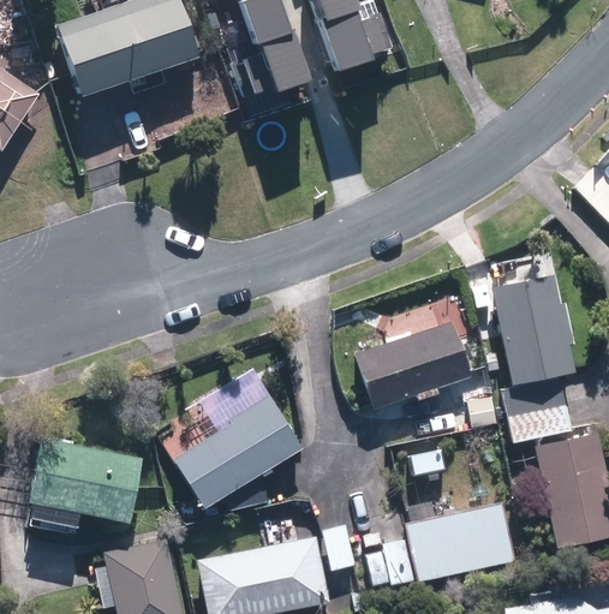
[(197,57),(177,0),(115,0),(118,5),(54,28),(79,97),(197,57)]
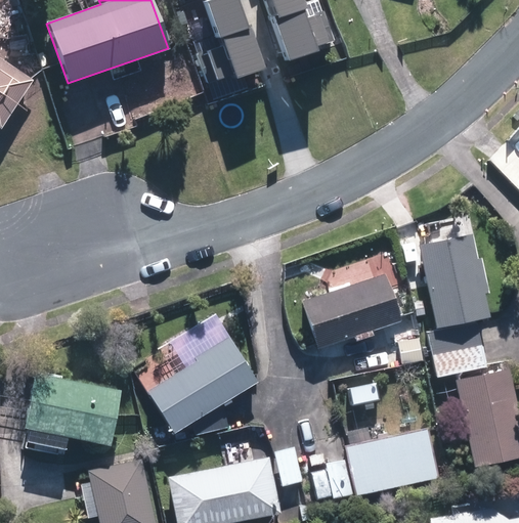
[(220,0),(244,66),(292,49),(273,0),(220,0)]
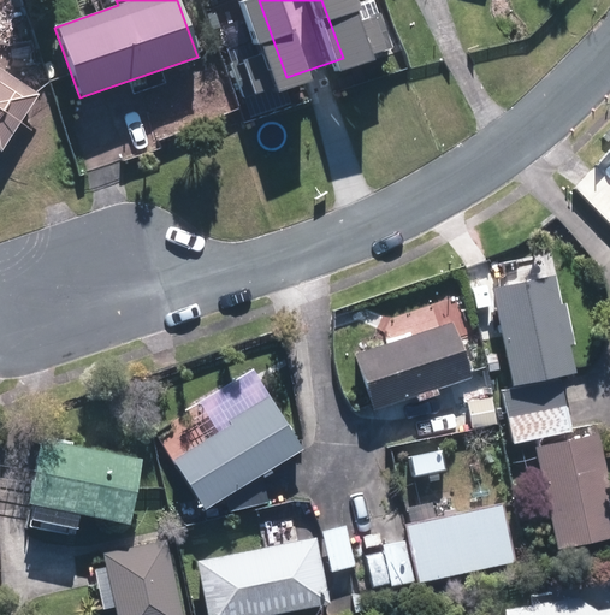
[(321,0),(343,58),(398,39),(384,0),(321,0)]
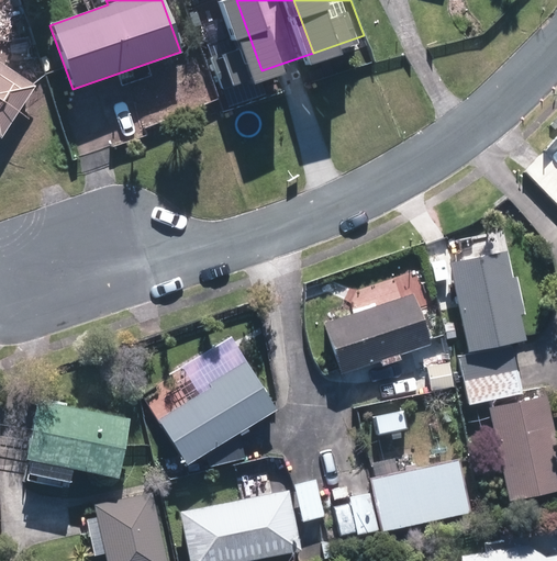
[(33,79),(0,57),(0,123),(2,125),(33,79)]
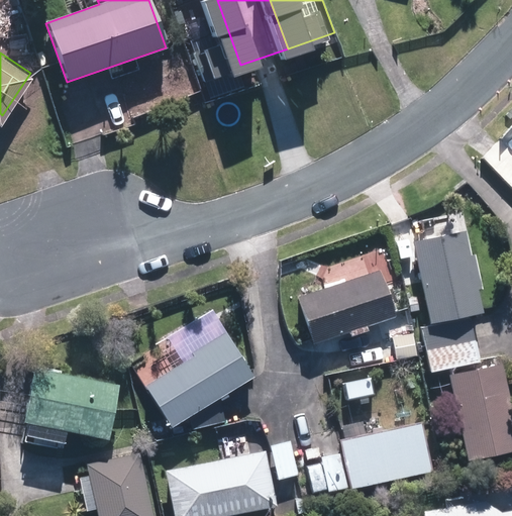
[(428,323),(421,324),(431,370),(481,359),(472,316),(485,314),(470,231),(414,241),(428,323)]
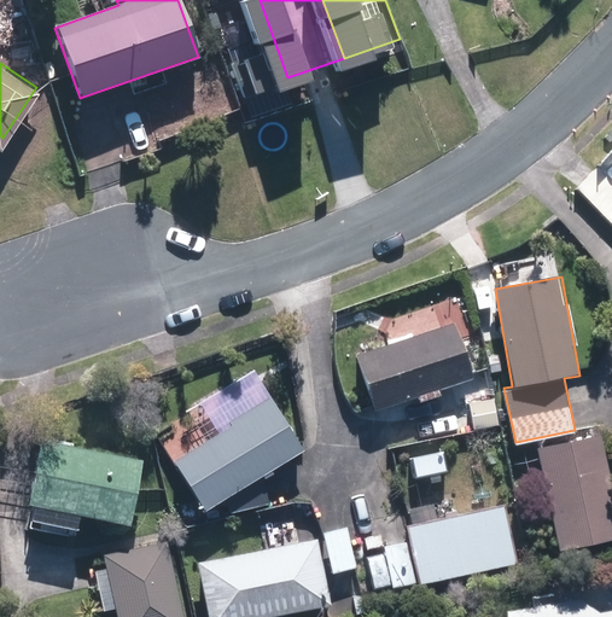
[(473,379),(454,321),(355,355),(374,413),(473,379)]
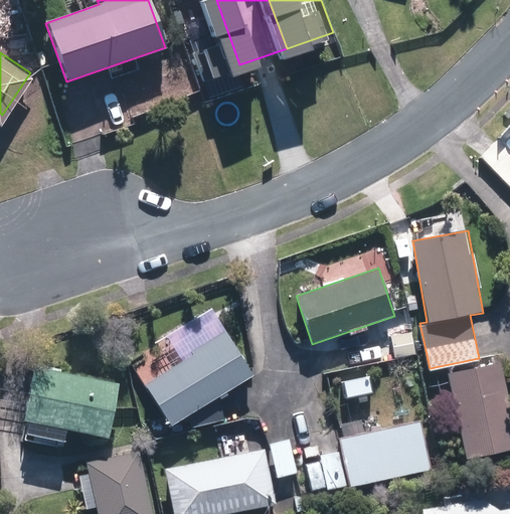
[(211,308),(158,341),(173,365),(144,383),(171,426),(255,374),(234,344),(226,331),(211,308)]
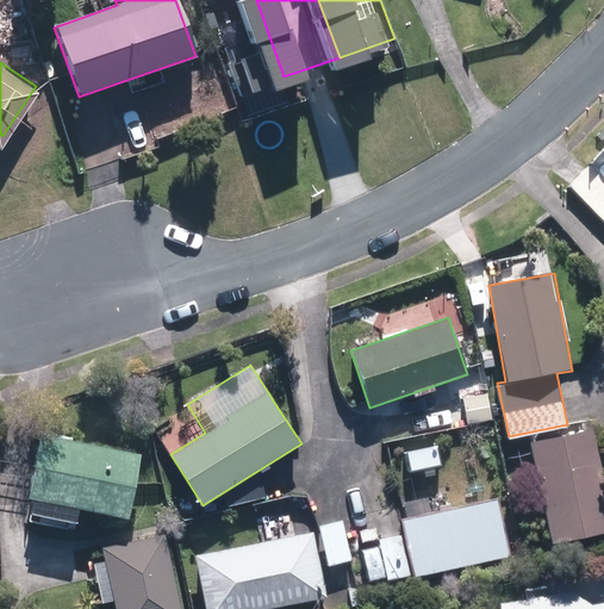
[(603,463),(595,427),(529,443),(554,547),(603,534),(603,463)]
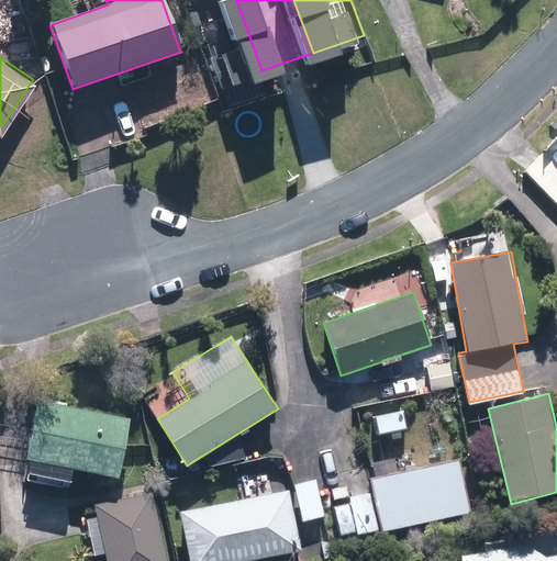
[(129,418),(39,400),(26,460),(117,479),(129,418)]
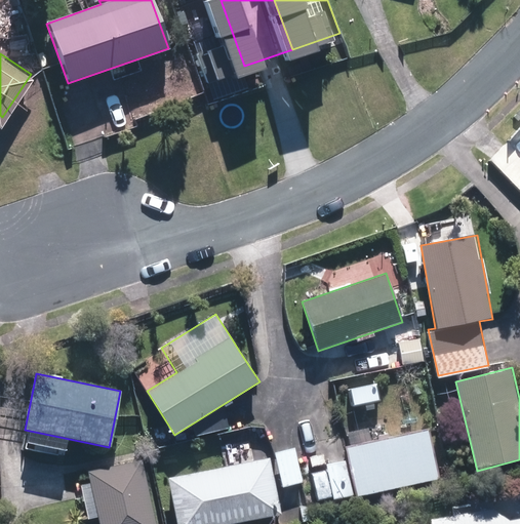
[(380,383),(349,388),(352,406),(383,401),(380,383)]
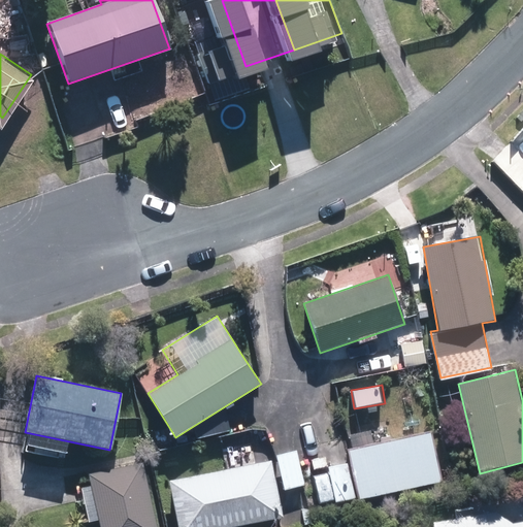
[(442,481),(430,431),(348,450),(359,499),(442,481)]
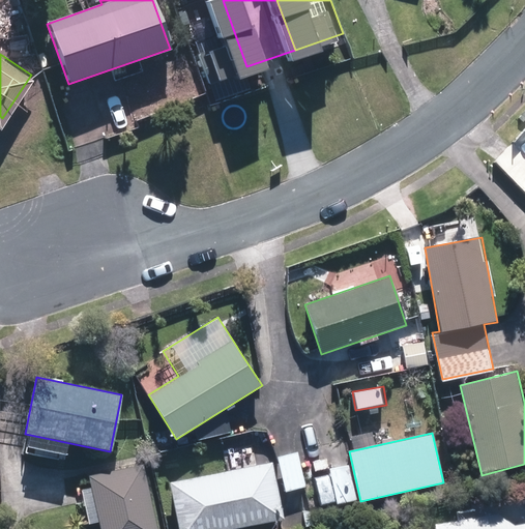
[(301,452),(281,456),(287,491),(307,488),(301,452)]
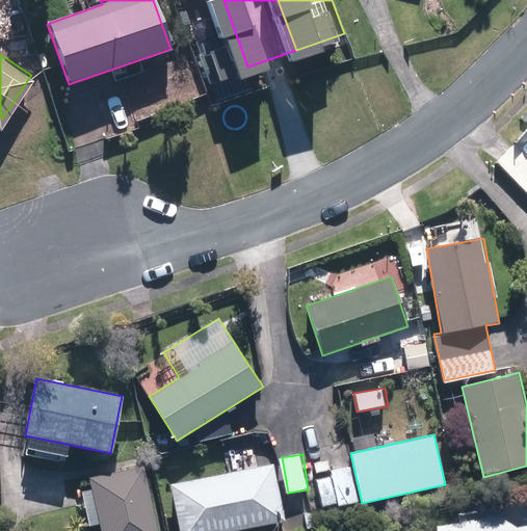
[(274,463),(170,484),(180,530),(233,530),(286,521),(274,463)]
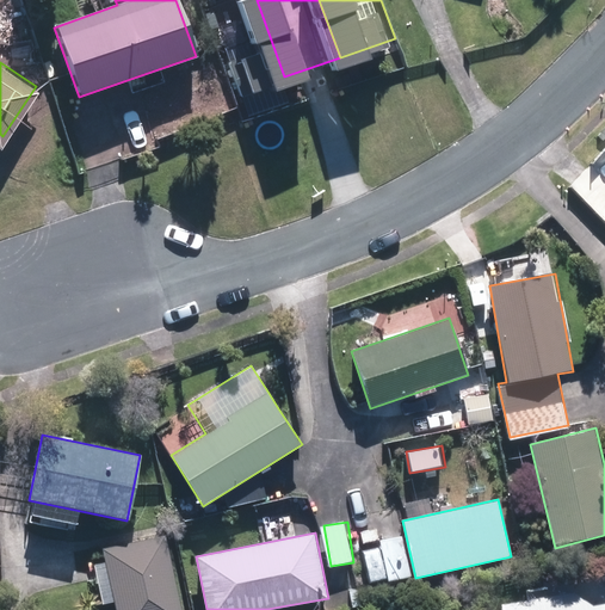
[(181,609),(166,535),(104,548),(117,609),(181,609)]
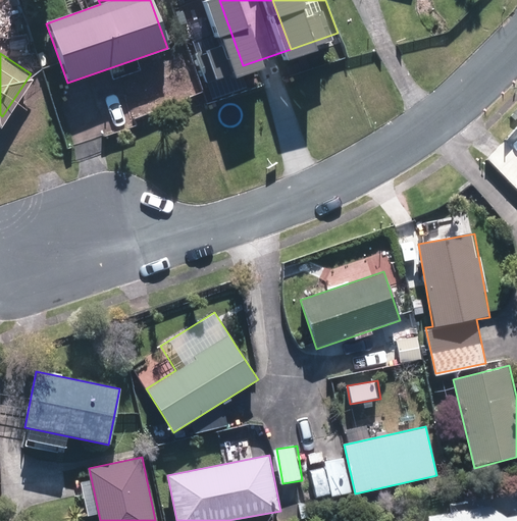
[(516,505),(429,514),(429,520),(516,520),(516,505)]
